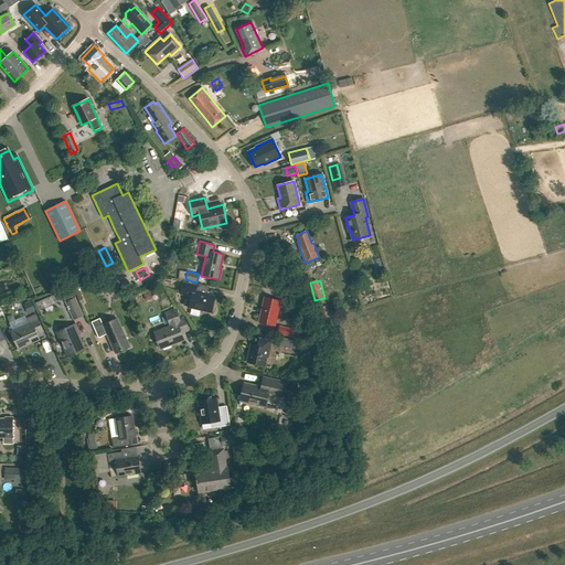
[(195,292),(196,286),(182,283),(180,295),(185,296),(183,306),(189,307),(189,308),(211,312),(215,297),(195,292)]
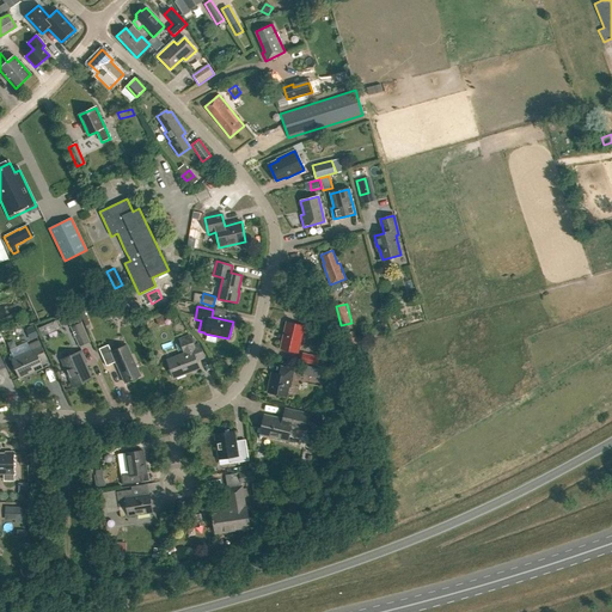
[(80,310),(87,325),(92,323),(85,307),(80,310)]
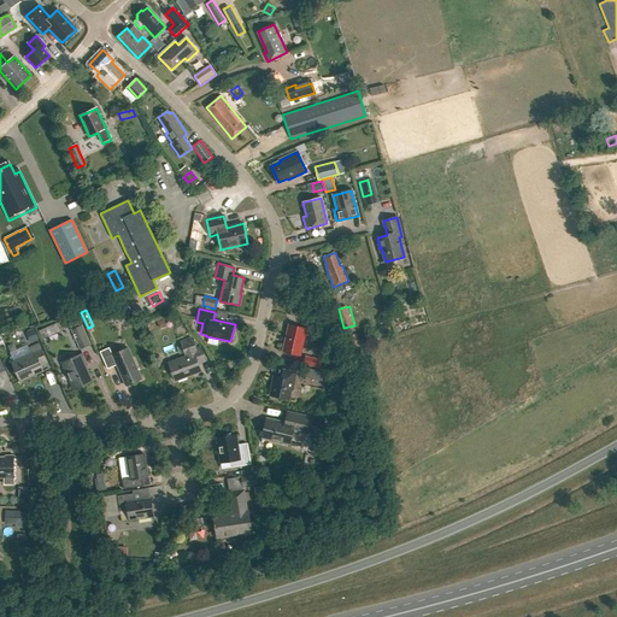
[(80,350),(90,345),(82,325),(72,330),(80,350)]
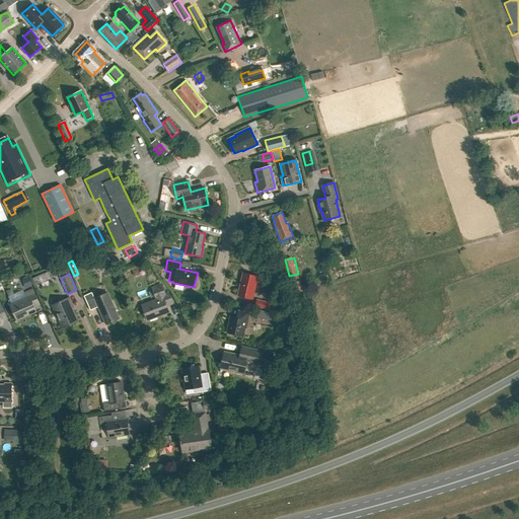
[(237,296),(252,299),(257,278),(242,274),(237,296)]
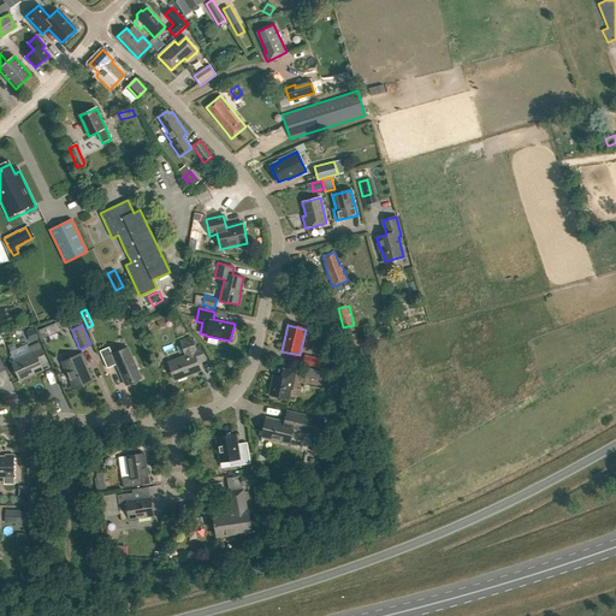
[(34,329),(27,332),(30,342),(39,338),(34,329)]
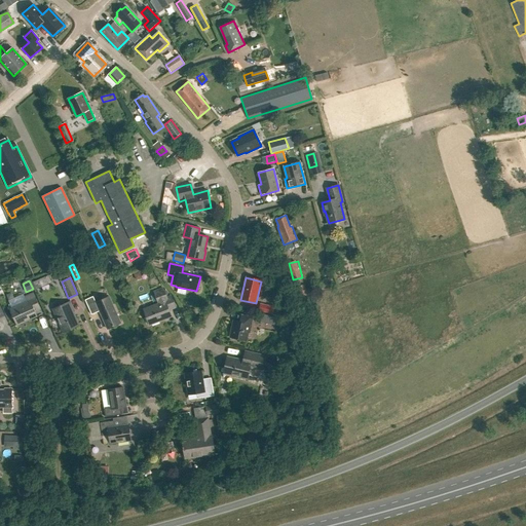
[(158,304),(144,309),(149,325),(172,316),(168,309),(175,307),(171,296),(166,298),(163,289),(154,292),(158,304)]
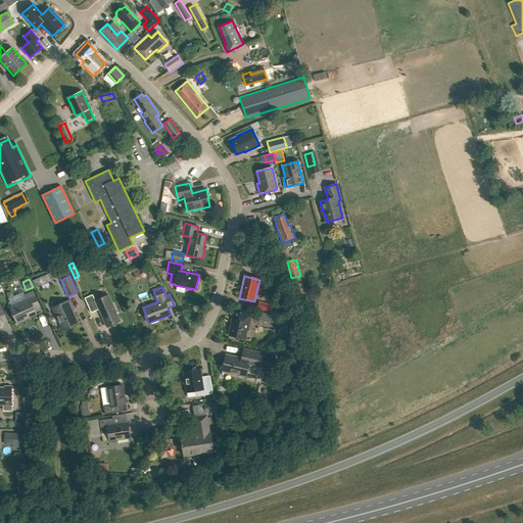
[(27,299),(9,306),(16,324),(37,315),(35,310),(40,306),(34,291),(25,295),(27,299)]
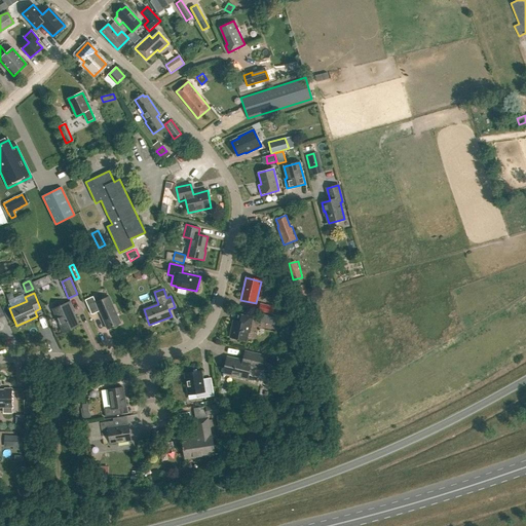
[(100,311),(107,329),(121,323),(109,297),(96,302),(94,297),(85,300),(91,314),(100,311)]
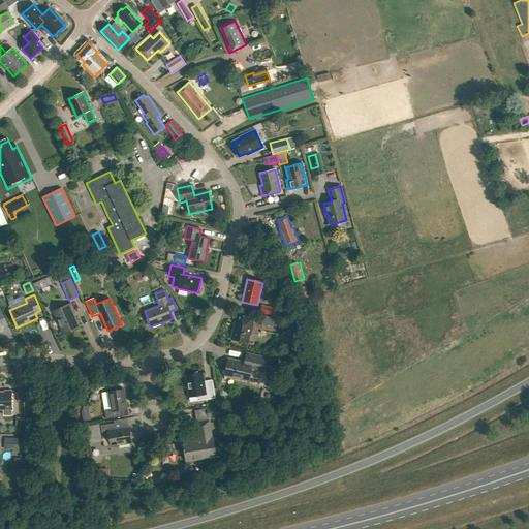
[(70,303),(53,311),(63,335),(80,328),(74,314),(75,314),(70,303)]
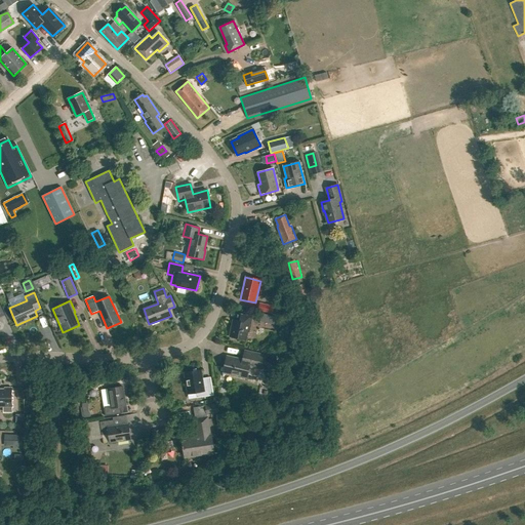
[(258,311),(273,314),(274,307),(259,304),(258,311)]
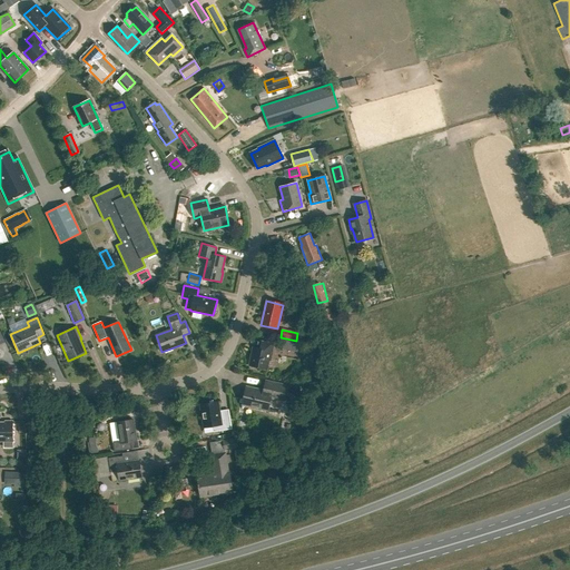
[(285,341),(283,350),(297,353),(298,351),(303,352),(305,345),(285,341)]
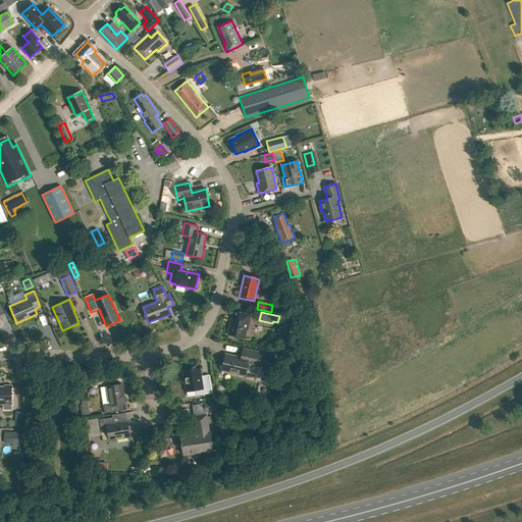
[(240,313),(238,320),(231,318),(228,335),(245,340),(247,330),(248,330),(251,315),(240,313)]
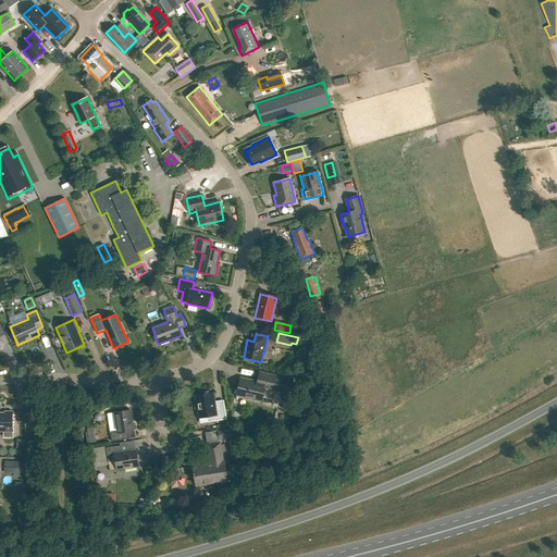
[(260,372),(258,382),(240,379),(237,396),(247,398),(247,399),(262,403),(265,387),(276,391),(280,378),(260,372)]
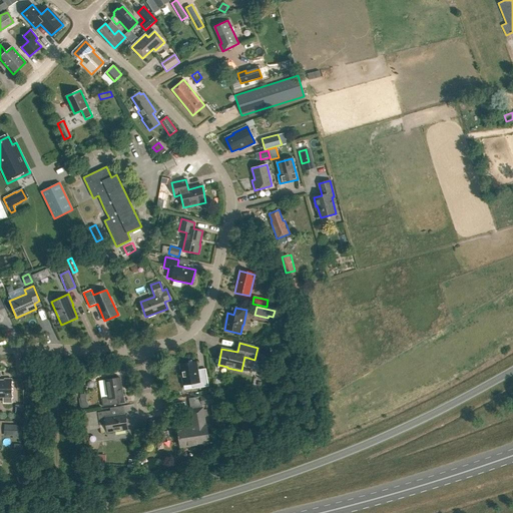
[(262,354),(270,355),(272,349),(263,347),(262,354)]
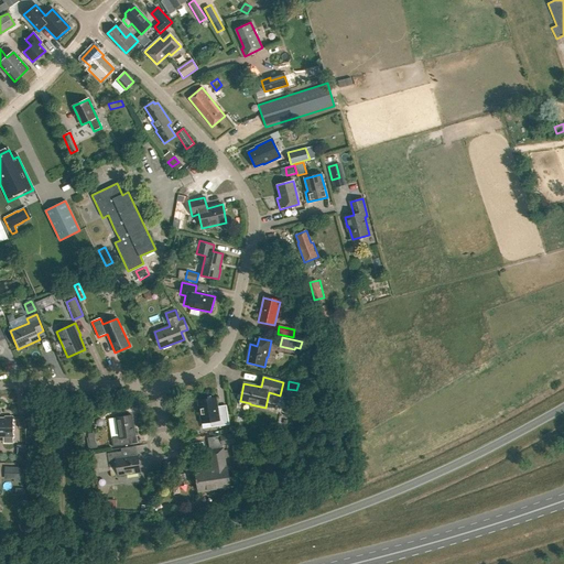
[(202,424),(210,422),(212,427),(229,425),(226,405),(218,407),(216,398),(198,401),(202,424)]
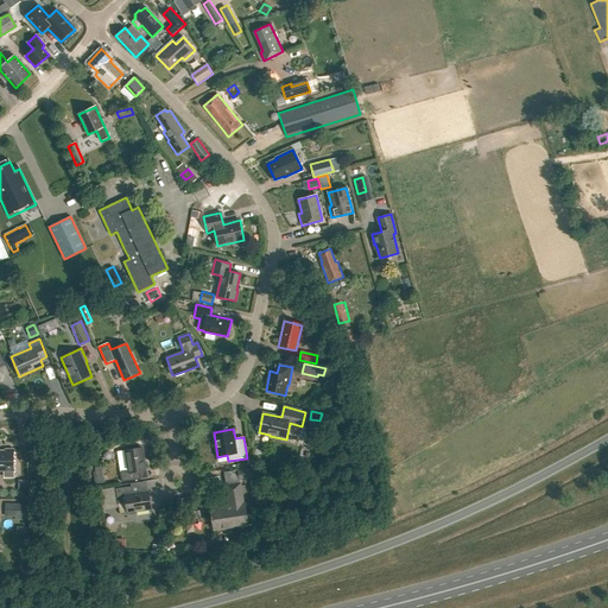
[(143,448),(116,451),(121,482),(140,480),(139,472),(145,470),(143,448)]
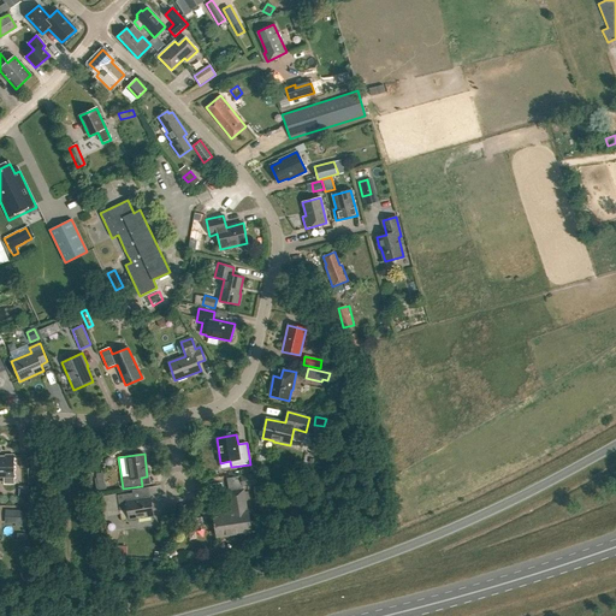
[(0,478),(4,478),(4,485),(13,485),(13,478),(13,455),(5,455),(5,457),(0,456),(0,478)]
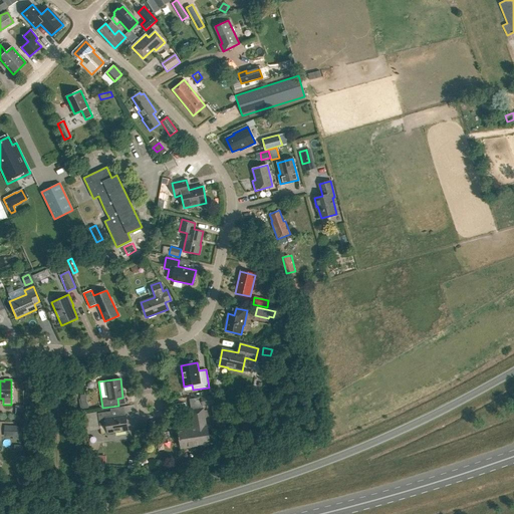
[(200,398),(202,407),(214,405),(212,396),(200,398)]
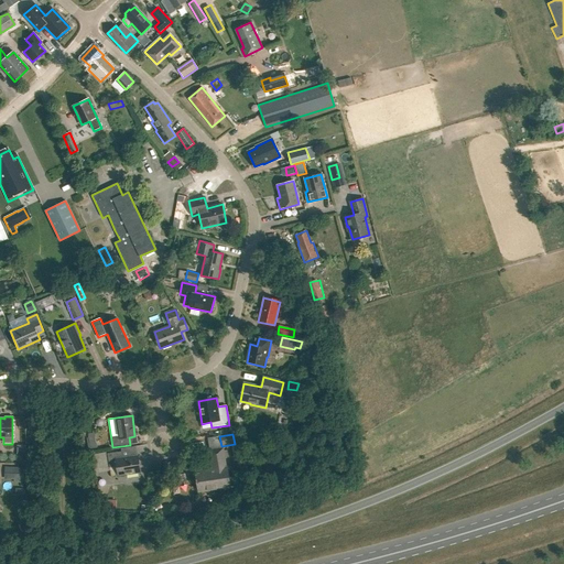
[(196,481),(197,480),(198,491),(230,487),(227,467),(226,467),(224,448),(209,451),(213,469),(195,473),(196,478),(196,481)]
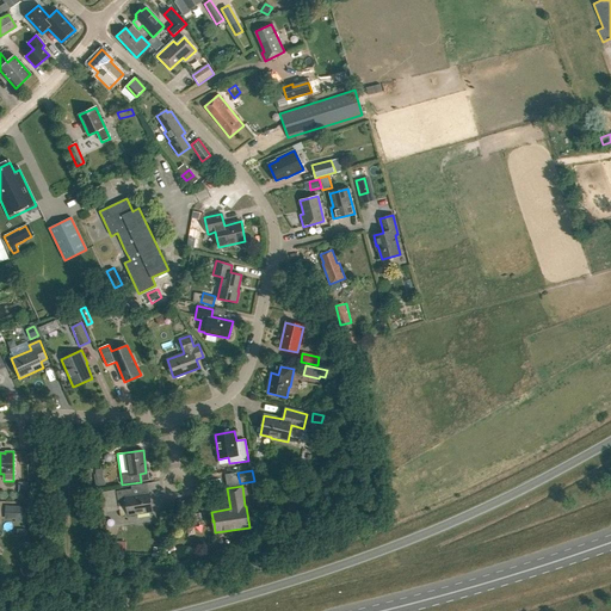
[(125,506),(127,514),(152,511),(149,493),(137,495),(136,488),(116,491),(118,506),(125,506)]
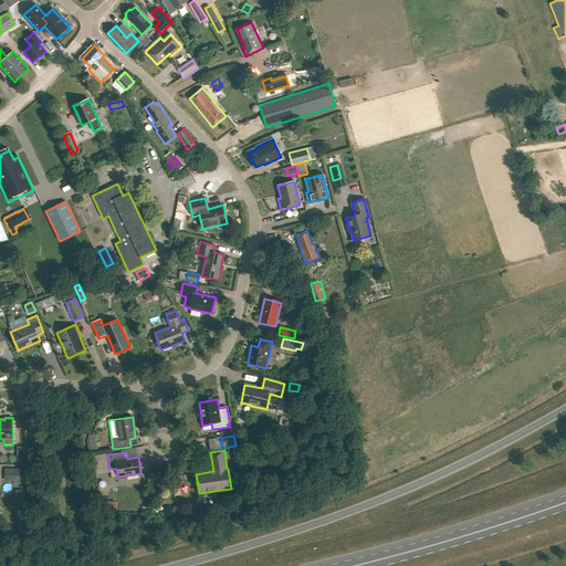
[(7,468),(6,480),(17,482),(18,469),(7,468)]
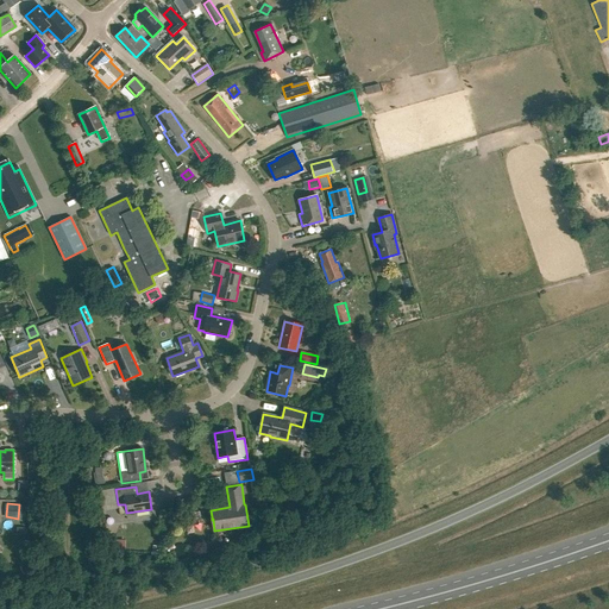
[(113,550),(125,550),(125,539),(113,539),(113,550)]
